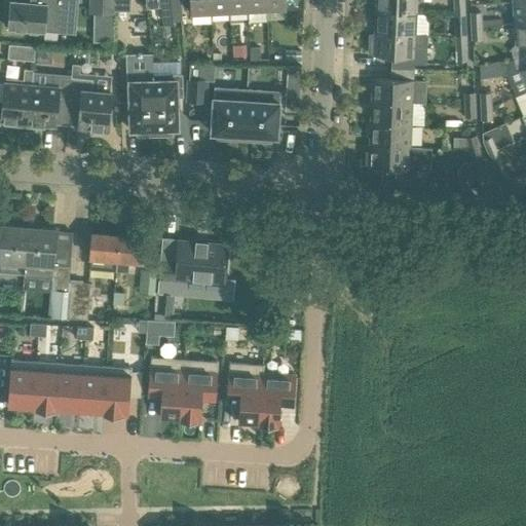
[(7,7),(7,15),(9,17),(8,29),(27,30),(29,33),(36,33),(38,31),(42,32),(43,28),(57,29),(58,26),(74,27),(75,0),(37,0),(37,4),(10,1),(10,5),(7,7)]
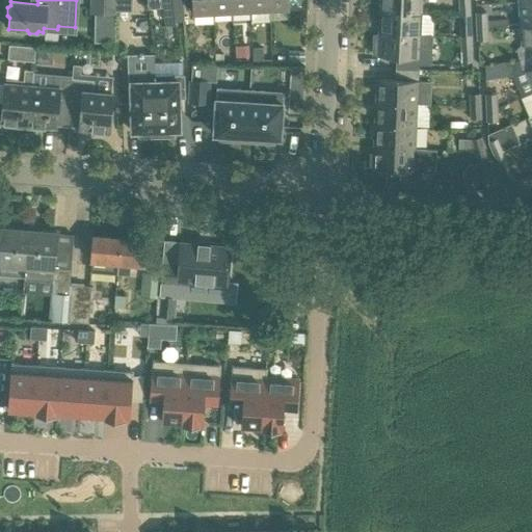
[(91,0),(91,18),(116,18),(115,0),(91,0)]
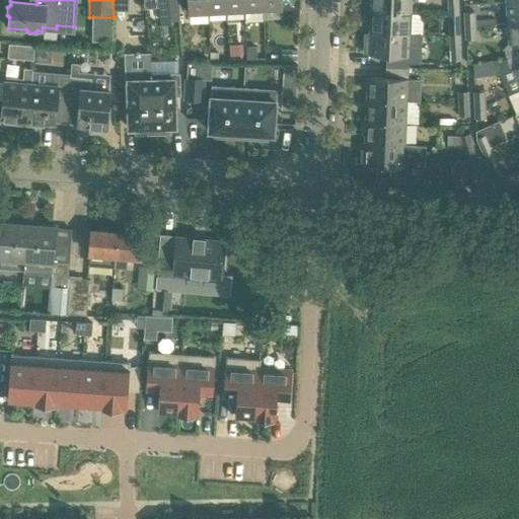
[(157,0),(159,23),(179,21),(177,0),(157,0)]
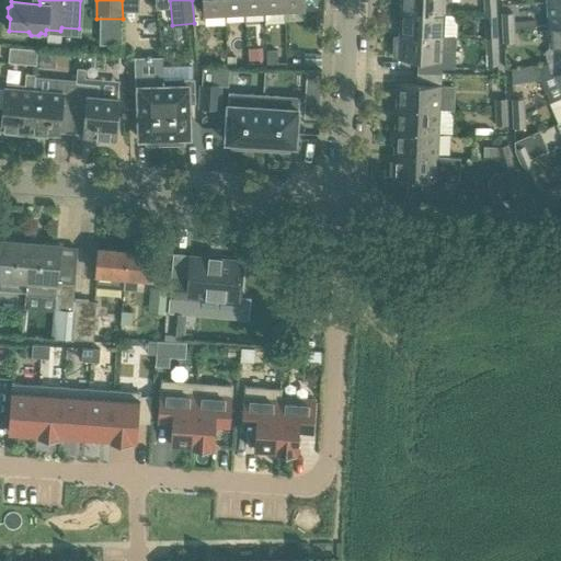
[(202,0),(203,13),(224,12),(222,0),(202,0)]
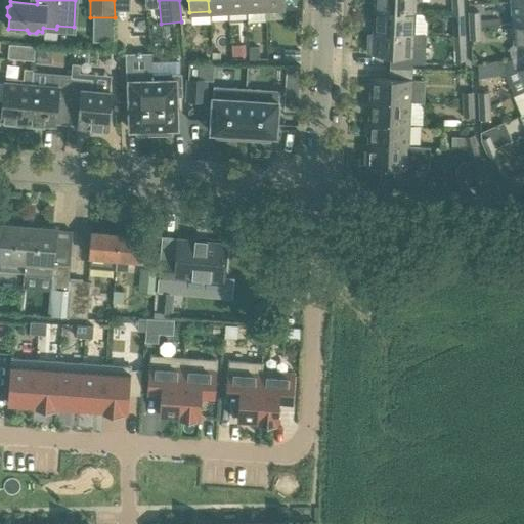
[(208,0),(209,11),(226,10),(225,0),(208,0)]
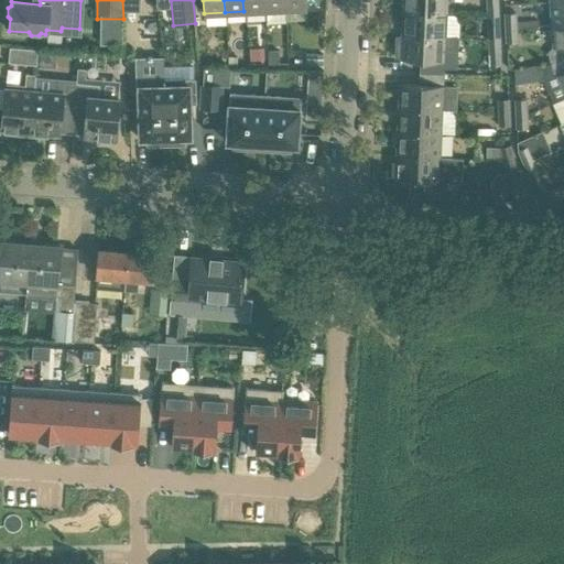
[(242,0),(243,11),(263,10),(262,0),(242,0)]
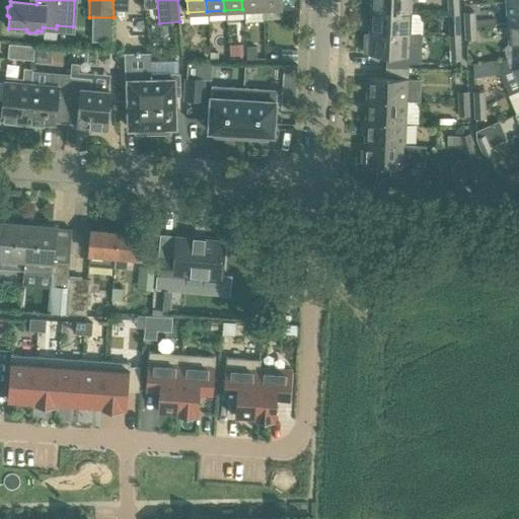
[(241,0),(242,9),(261,8),(261,0),(241,0)]
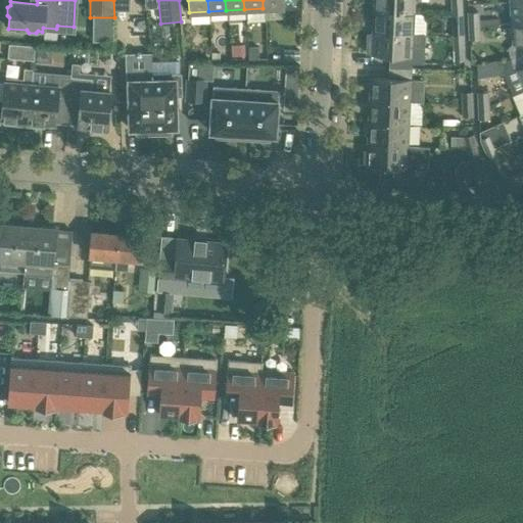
[(263,0),(263,8),(282,7),(282,0),(263,0)]
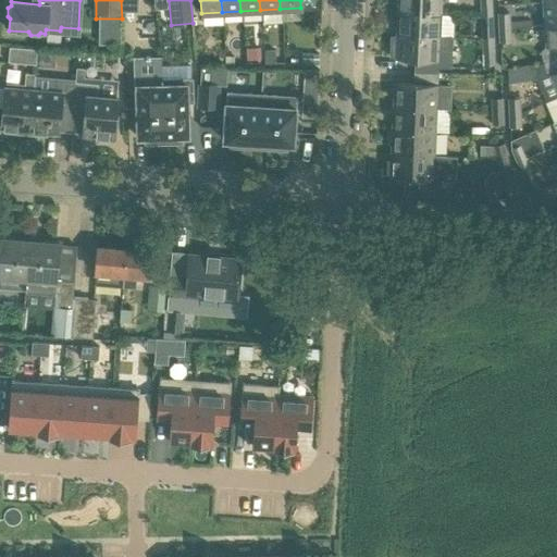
[(396,0),(396,11),(440,13),(440,0),(396,0)]
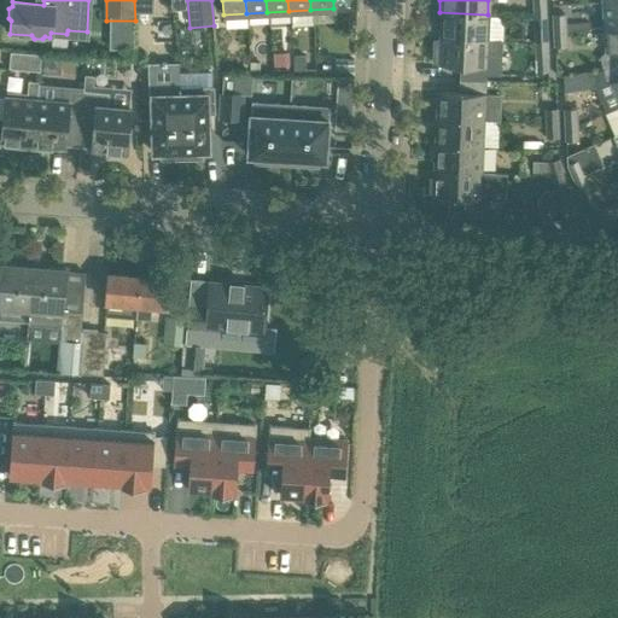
[(543,0),(532,0),(535,28),(535,42),(546,42),(543,0)]
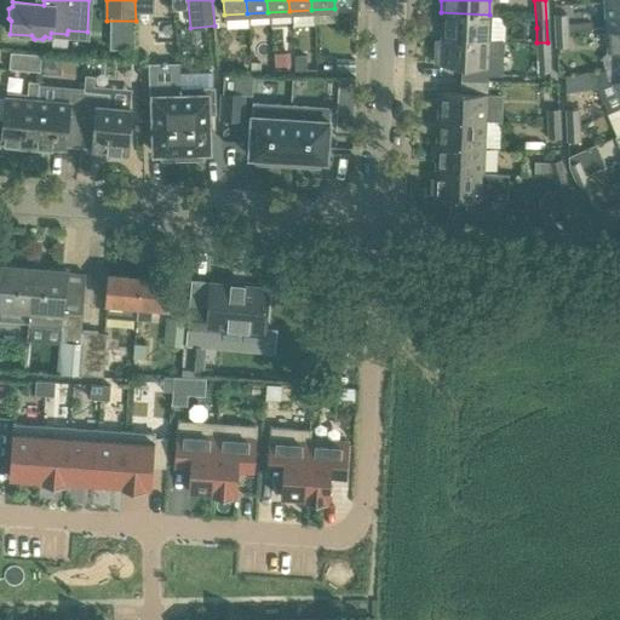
[(619,1),(603,3),(606,28),(619,26),(619,1)]
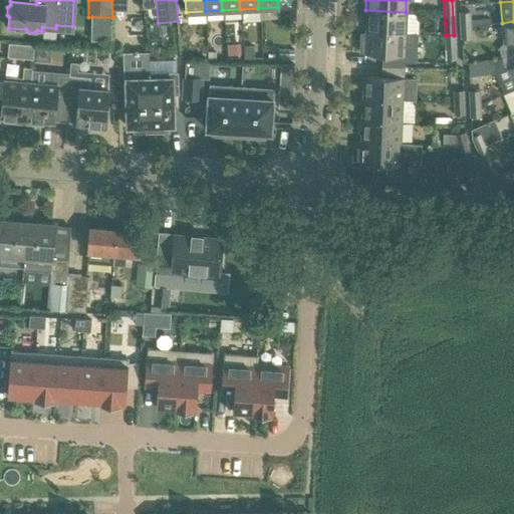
[(365,10),(364,32),(405,34),(406,12),(365,10)]
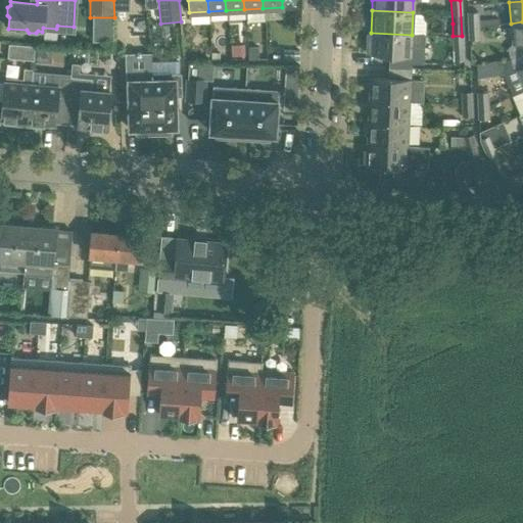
[(477,11),(468,12),(468,26),(478,26),(477,11)]
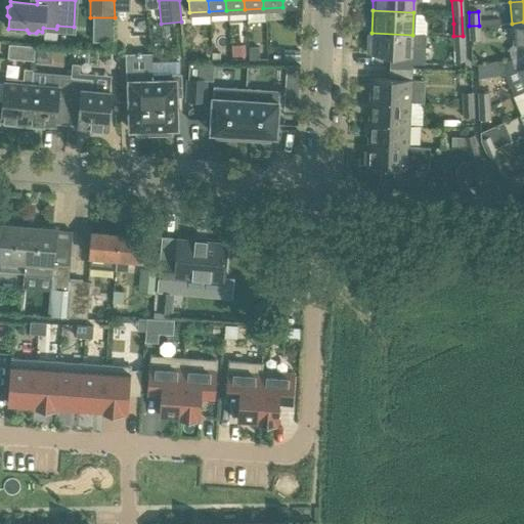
[(523,22),(512,24),(513,44),(523,43),(523,22)]
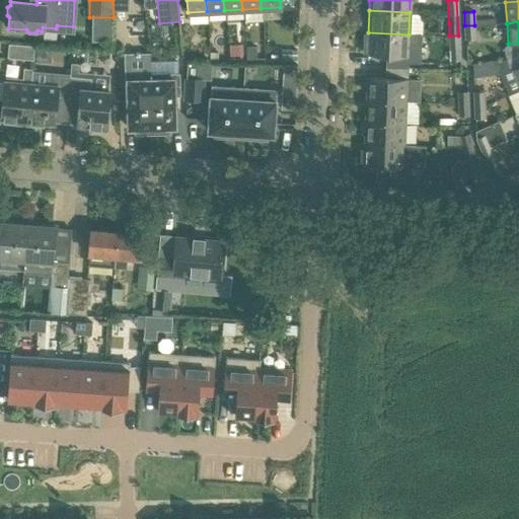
[(474,25),(464,25),(465,40),(474,39),(474,25)]
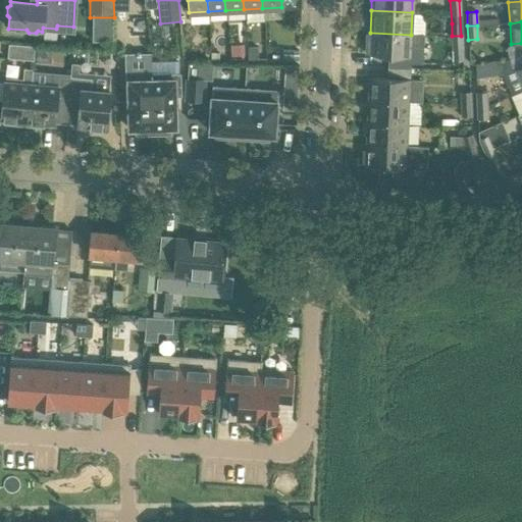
[(244,33),(245,46),(257,46),(257,32),(244,33)]
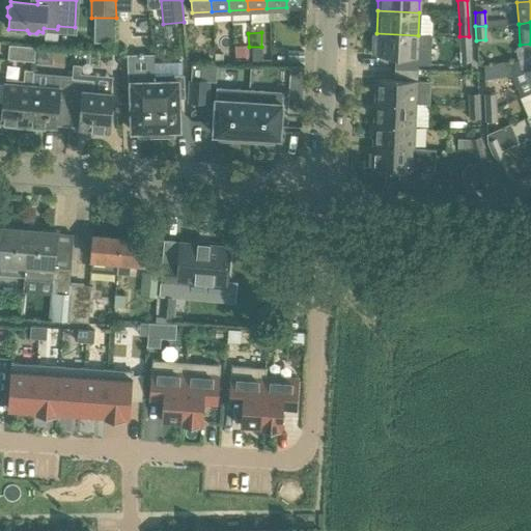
[(430,35),(418,35),(376,33),(376,35),(371,35),(370,54),(375,54),(375,56),(410,57),(410,63),(429,64),(430,35)]
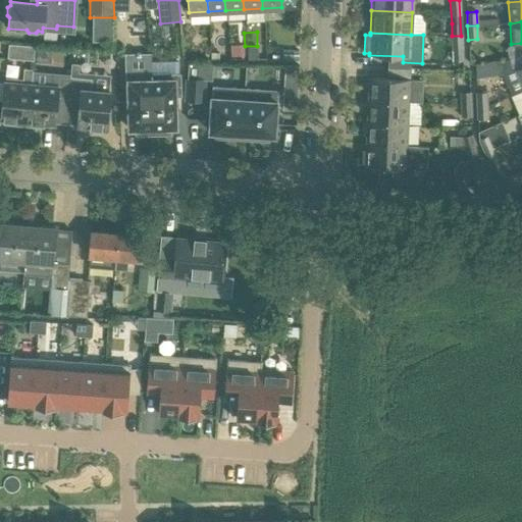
[(461,36),(452,36),(452,48),(453,61),(463,60),(461,36)]
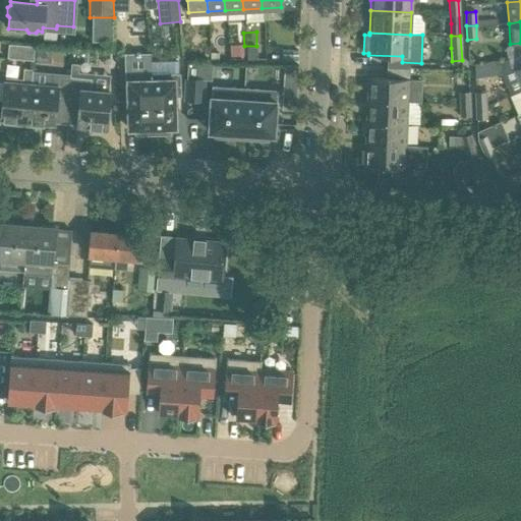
[(8,44),(7,58),(33,60),(35,47),(8,44)]
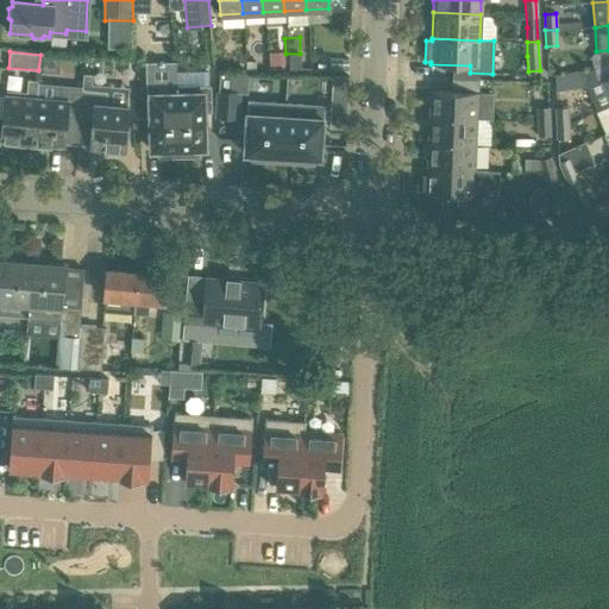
[(283,51),(269,54),(270,67),(284,66),(283,51)]
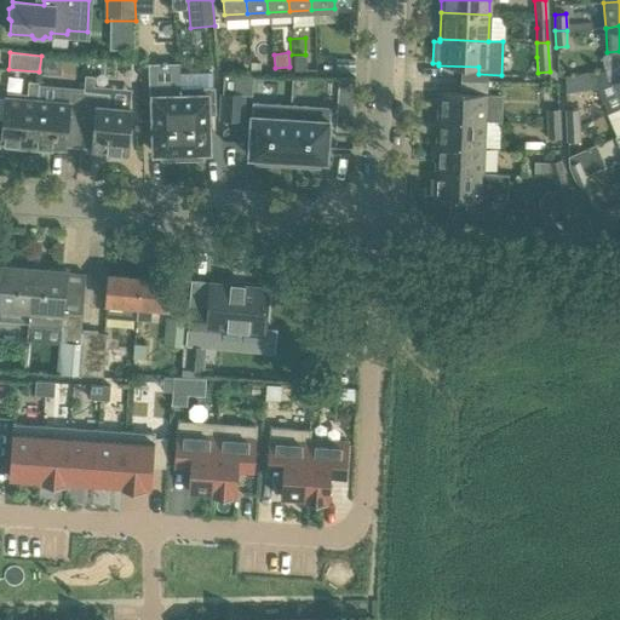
[(299,55),(298,70),(314,72),(314,56),(299,55)]
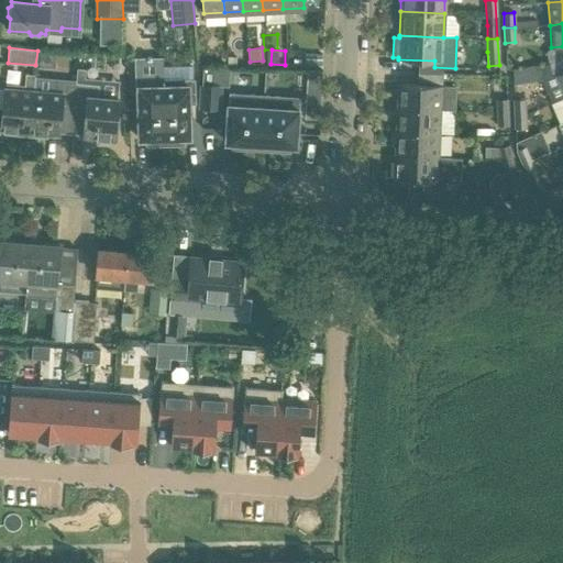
[(241,53),(229,53),(229,66),(241,66),(241,53)]
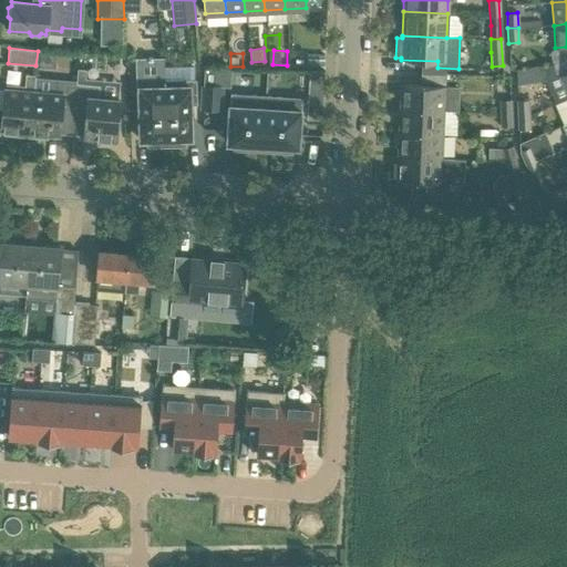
[(552,63),(516,69),(516,76),(517,86),(545,82),(557,76),(552,63)]
